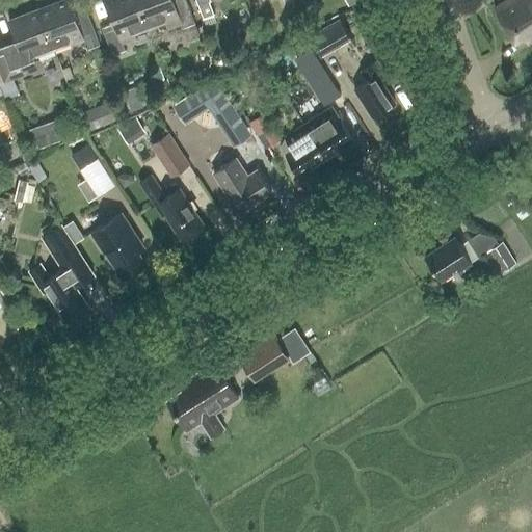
[(67,0),(63,0),(37,9),(53,51),(82,41),(85,51),(97,47),(83,7),(72,11),(67,0)]
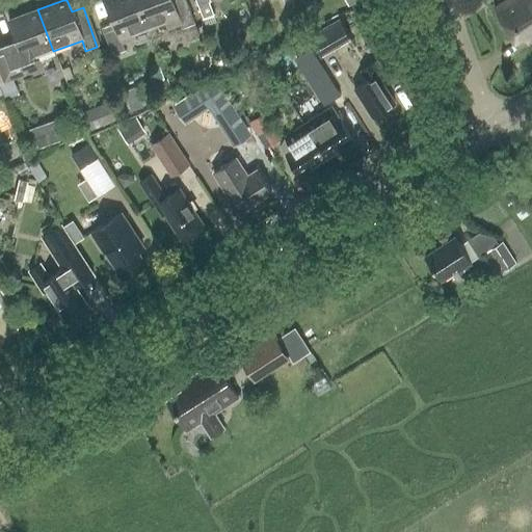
[(105,0),(114,24),(103,28),(112,54),(125,49),(123,44),(135,38),(133,33),(147,28),(135,0),(105,0)]
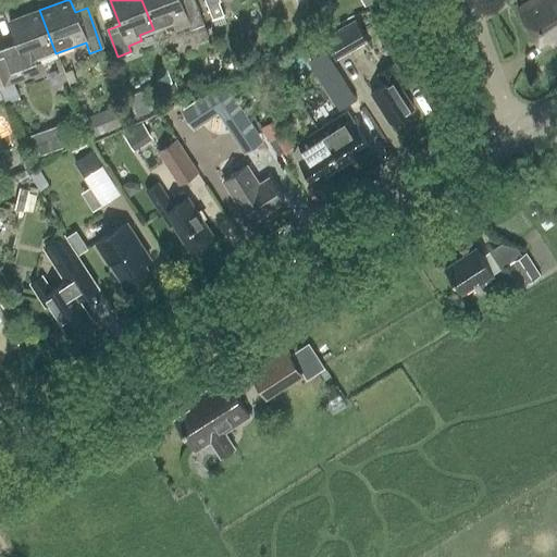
[(141,0),(153,29),(173,22),(176,29),(189,24),(192,29),(203,25),(194,0),(141,0)]
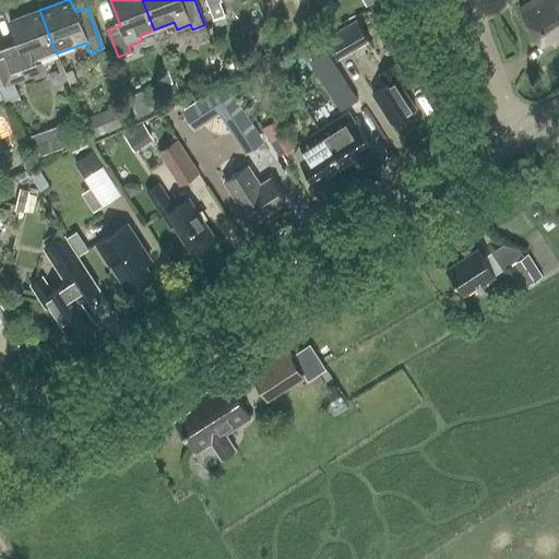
[(222,1),(221,0),(203,0),(211,20),(224,14),(219,1),(222,1)]
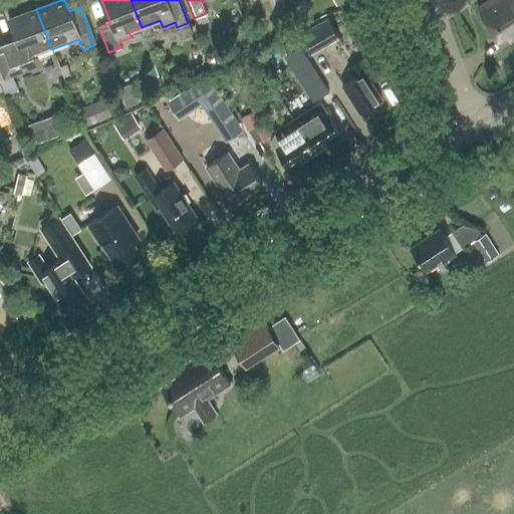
[(513,45),(513,0),(487,0),(476,8),(495,37),(502,33),(512,47),(513,45)]
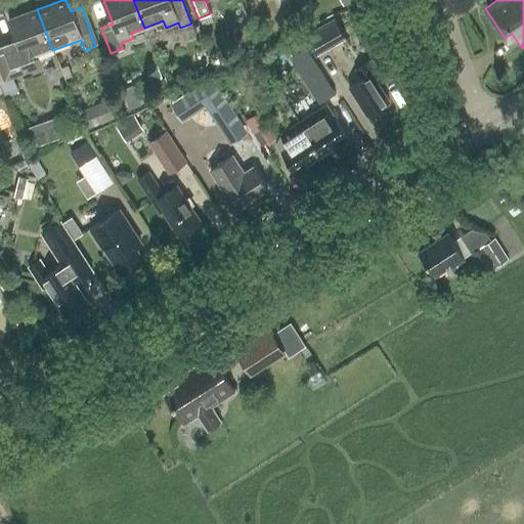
[(0,76),(1,80),(25,71),(39,67),(35,55),(52,50),(37,9),(7,19),(15,44),(0,49),(0,76)]
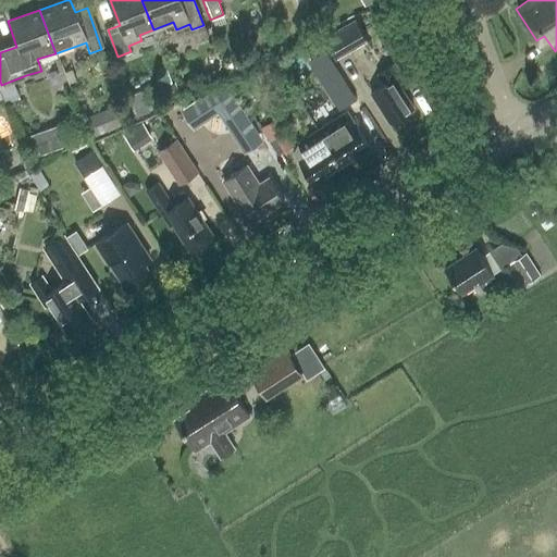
[(357,19),(324,36),(336,58),(369,40),(357,19)]
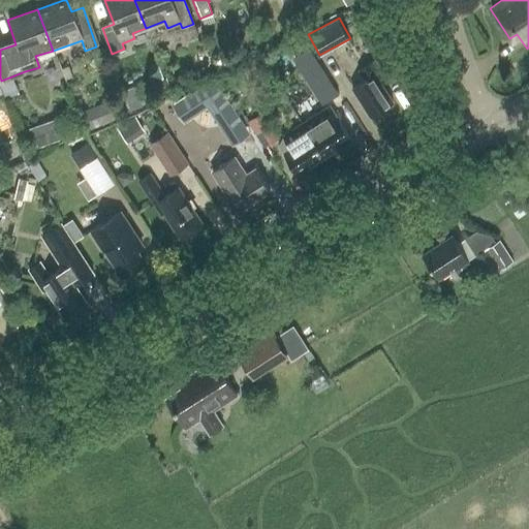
[(382,43),(381,44),(387,54),(389,53),(397,48),(392,38),(382,43)]
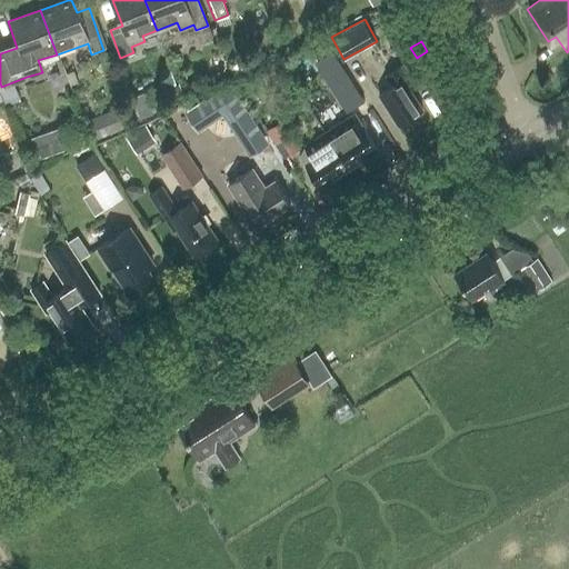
[(365,101),(333,51),(316,62),(348,112),(365,101)]
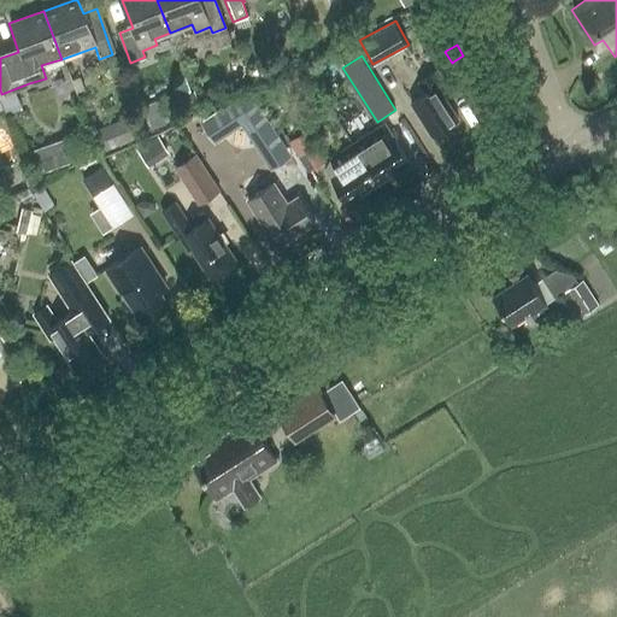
[(299,69),(283,76),(289,89),(305,82),(299,69)]
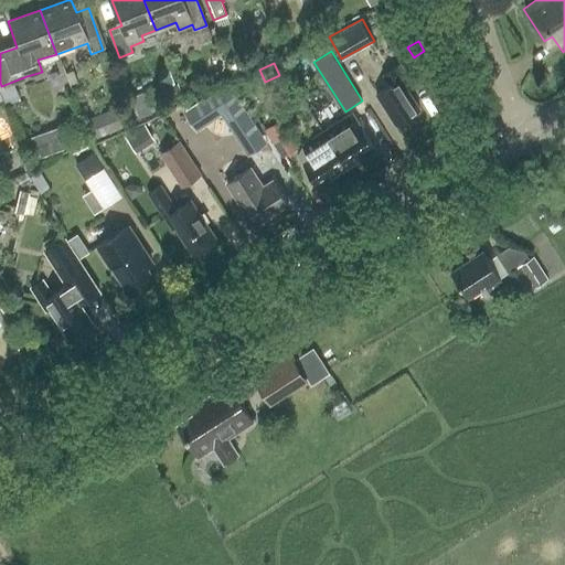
[(413,83),(406,72),(401,63),(385,74),(391,82),(376,91),(396,120),(418,106),(406,87),(413,83)]
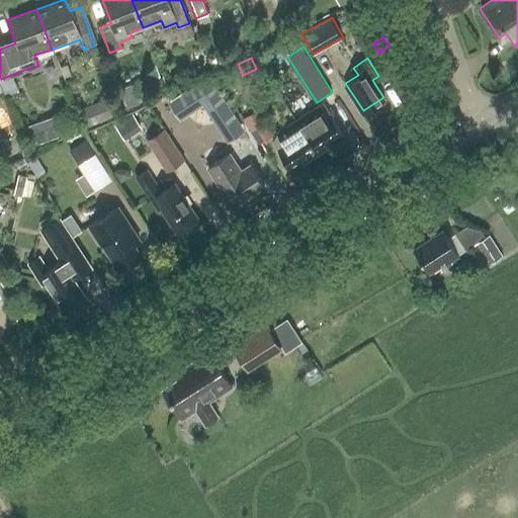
[(68,65),(61,68),(65,78),(72,75),(68,65)]
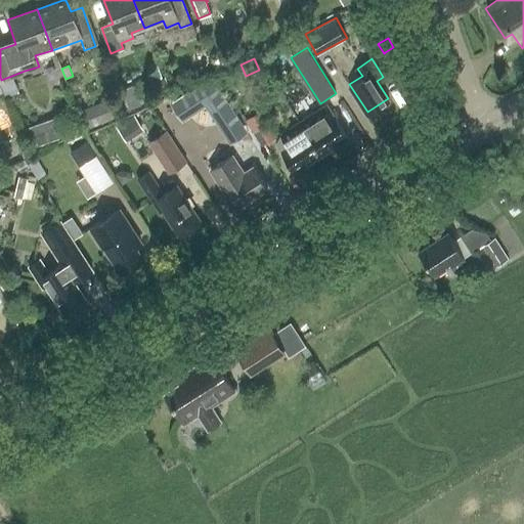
[(185,72),(170,78),(173,87),(188,80),(185,72)]
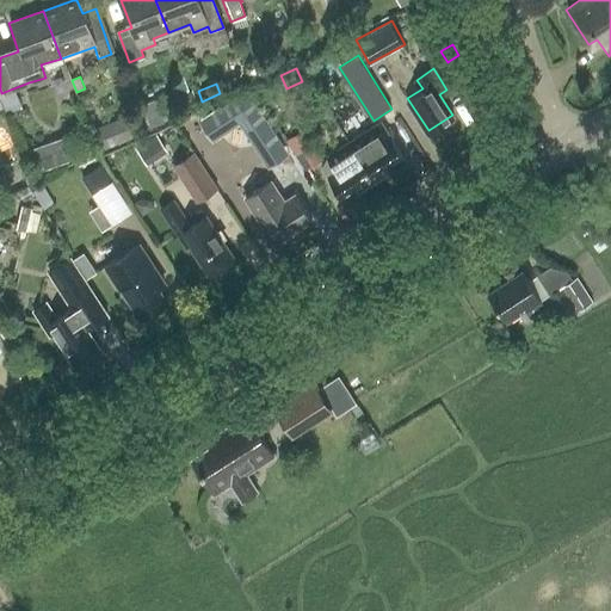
[(248,135),(269,122),(247,90),(227,103),(215,111),(227,130),(240,122),(248,135)]
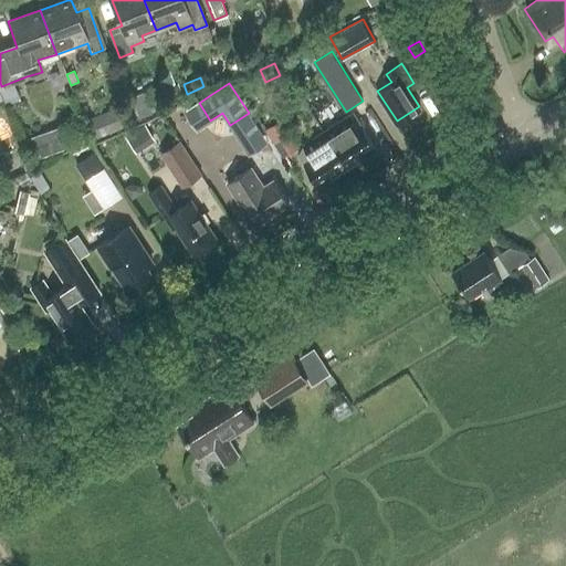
[(146,90),(133,95),(140,116),(155,111),(146,90)]
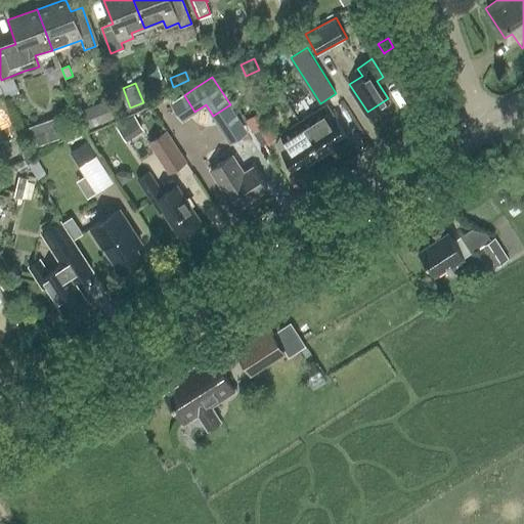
[(94,105),(100,121),(128,108),(122,94),(94,105)]
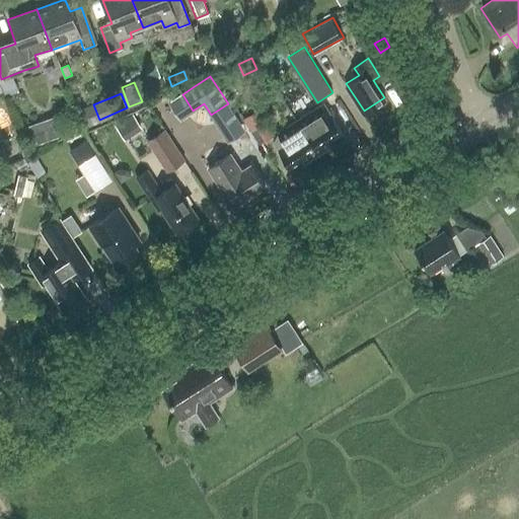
[(297,119),(317,150),(344,133),(331,116),(323,101),(297,119)]
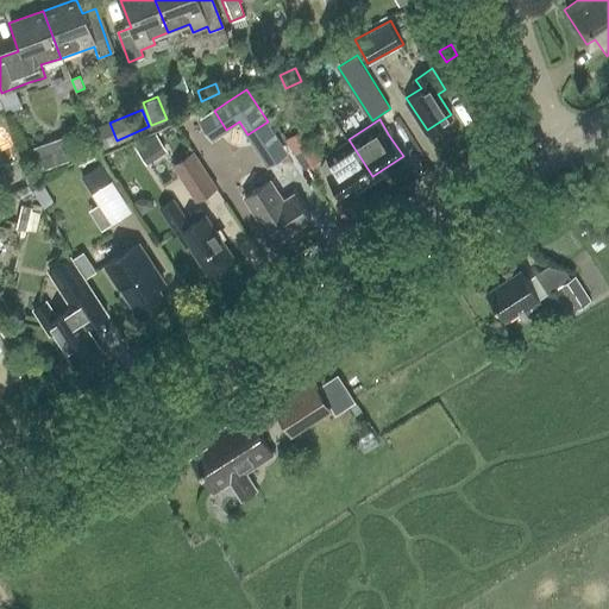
[(305,129),(287,140),(305,169),(322,158),(305,129)]
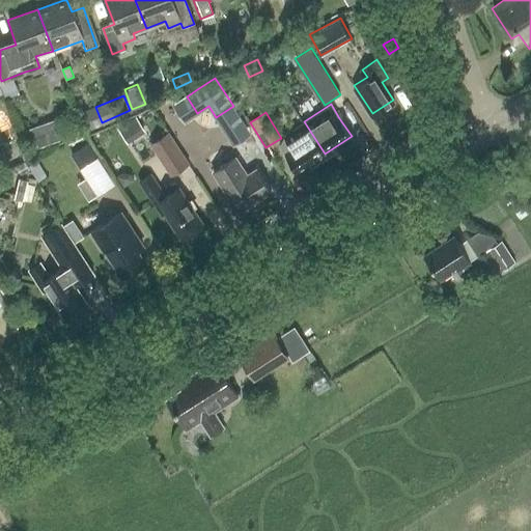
[(287,138),(279,143),(297,171),(325,154),(304,121),(284,134),(287,138)]
